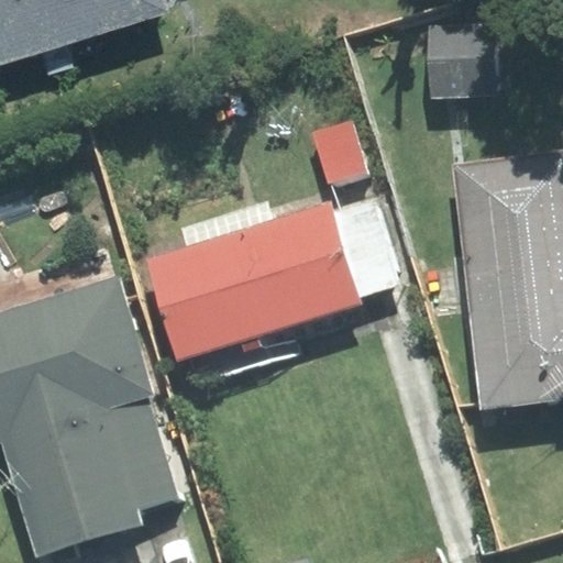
[(0,0),(0,64),(167,15),(162,0),(0,0)]
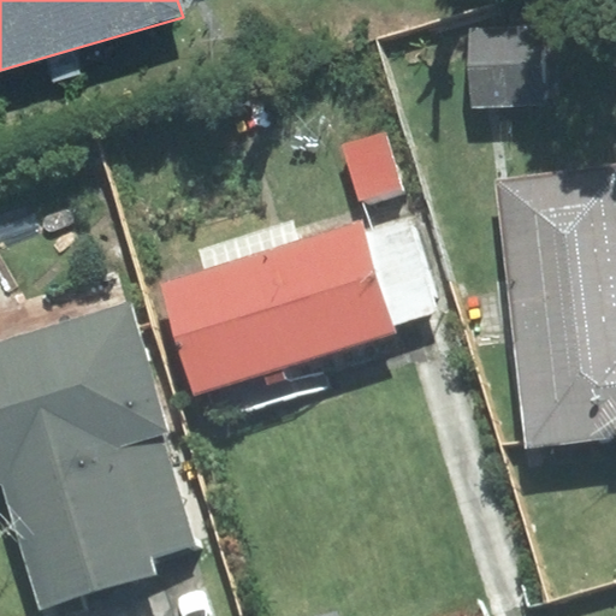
[(540,27),(469,29),(472,108),(543,106),(540,27)]
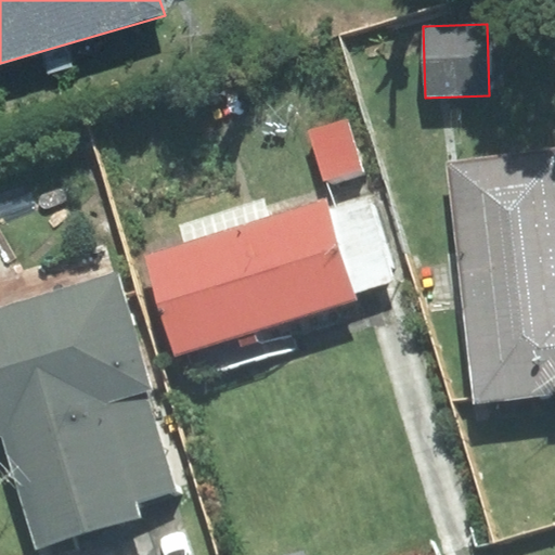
[(310,131),(325,180),(361,169),(346,119),(310,131)]
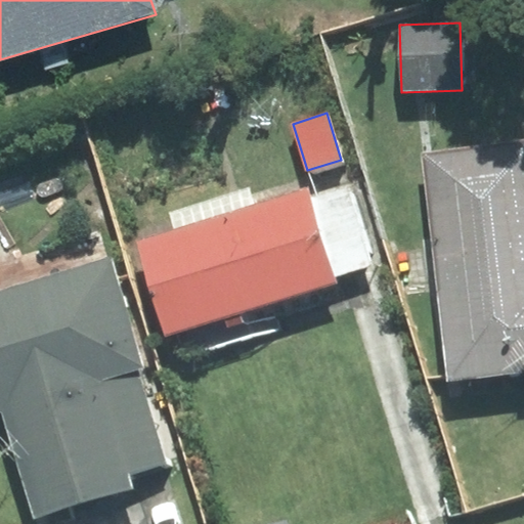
[(523,145),(426,157),(450,378),(523,369),(523,145)]
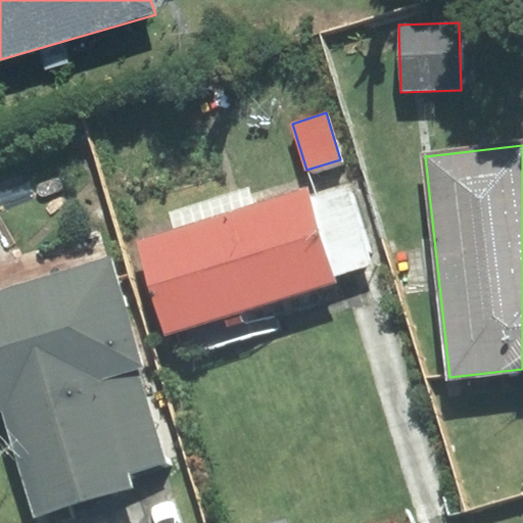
[(138,242),(167,333),(173,331),(182,358),(280,327),(272,302),(336,282),(334,275),(310,197),(305,186),(254,202),(249,187),(169,211),(175,230),(138,242)]
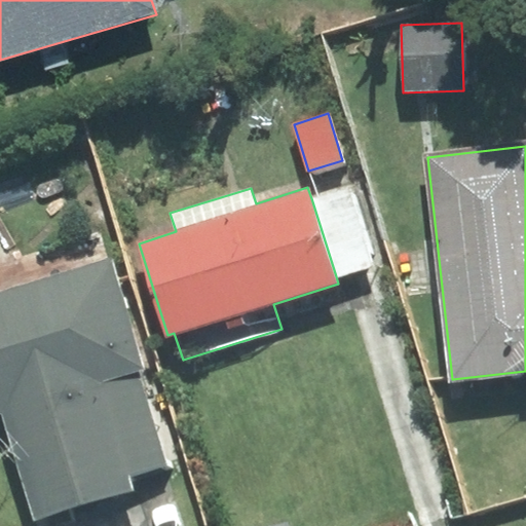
[(349,187),(311,198),(336,276),(373,265),(349,187)]
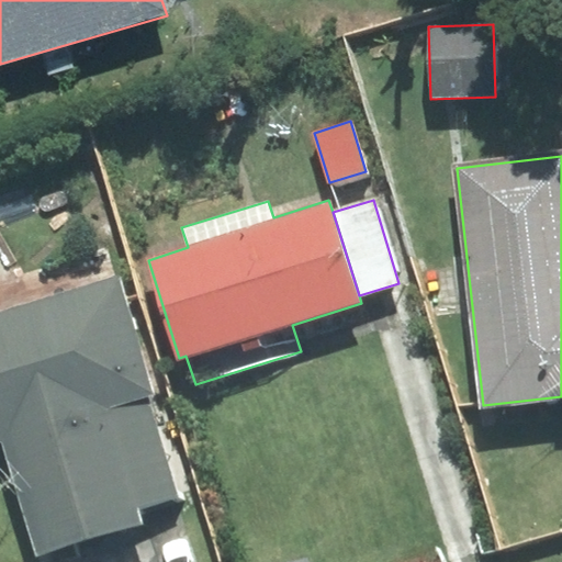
[(138,509),(108,407),(147,395),(153,394),(117,277),(0,311),(0,440),(1,440),(36,557),(143,525),(138,509)]
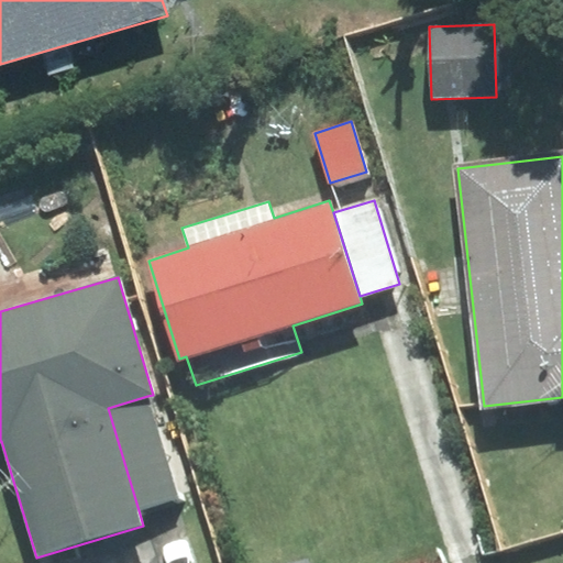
[(178,498),(147,396),(108,408),(139,510),(178,498)]
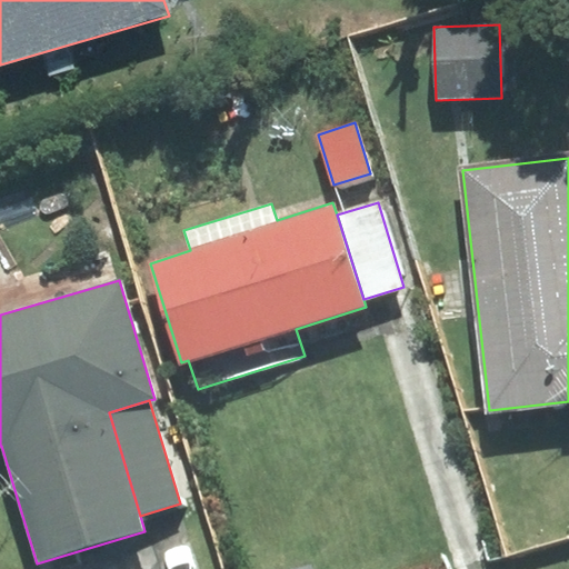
All buildings are outlined.
